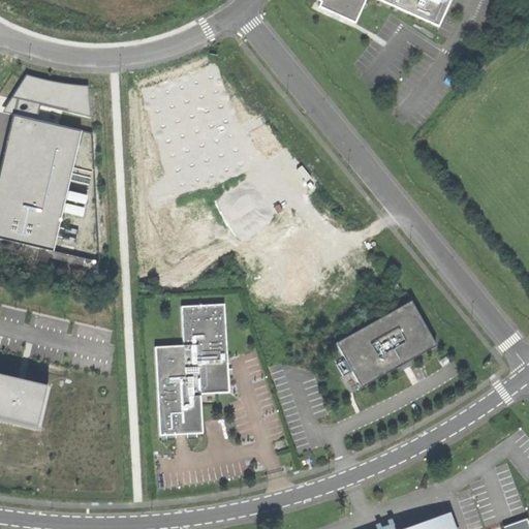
[(317,0),(319,1),(317,6),(353,23),(363,0),(379,0),(437,26),(448,0),(317,0)]
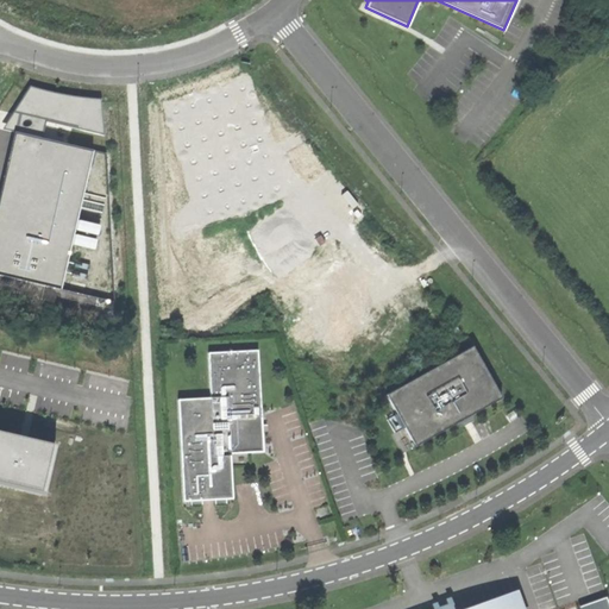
[(32,87),(17,112),(31,115),(36,117),(42,118),(46,120),(105,136),(102,100),(87,100),(32,87)]
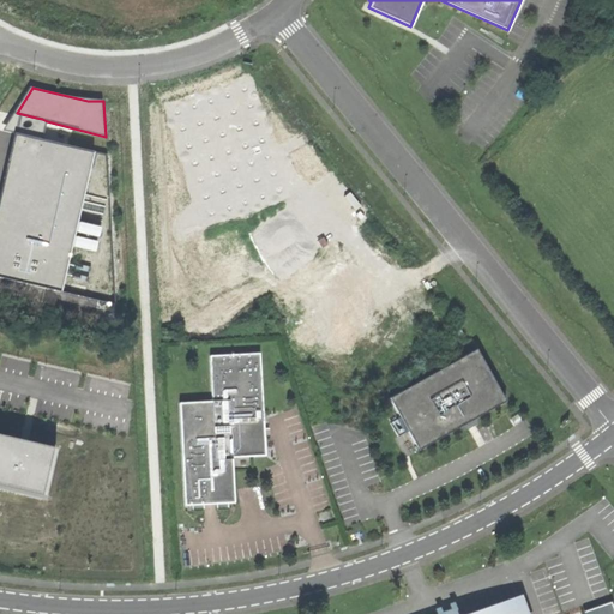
[(34,139),(36,118),(31,116),(17,113),(5,132),(16,136),(34,139)]
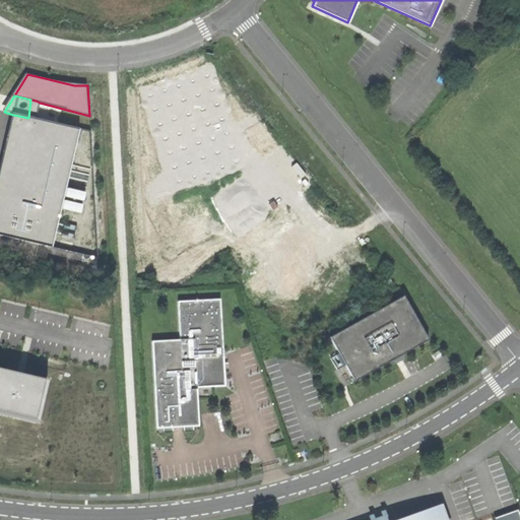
[(38,120),(40,103),(36,101),(30,100),(28,118),(33,119),(38,120)]
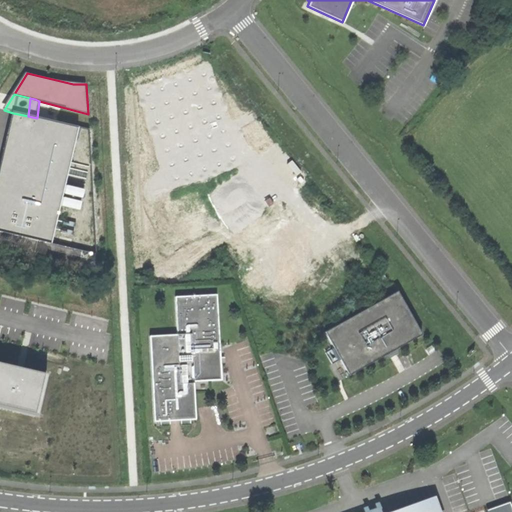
[(13,113),(0,168),(0,228),(52,241),(79,127),(37,118),(32,117),(28,116),(13,113)]
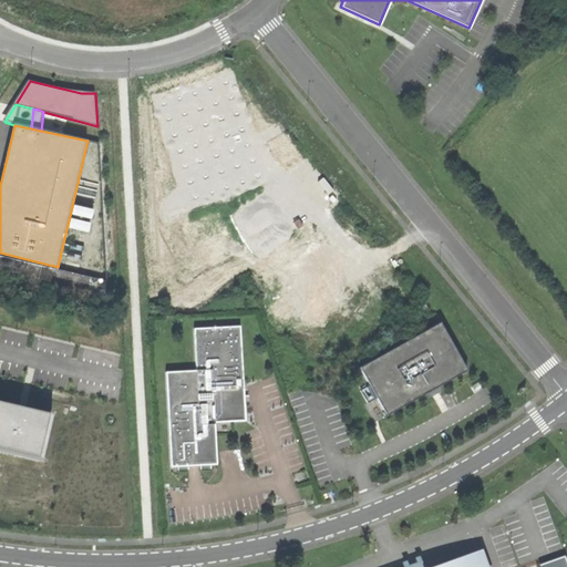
[(440,323),(359,369),(387,416),(426,393),(440,385),(466,371),(440,323)]
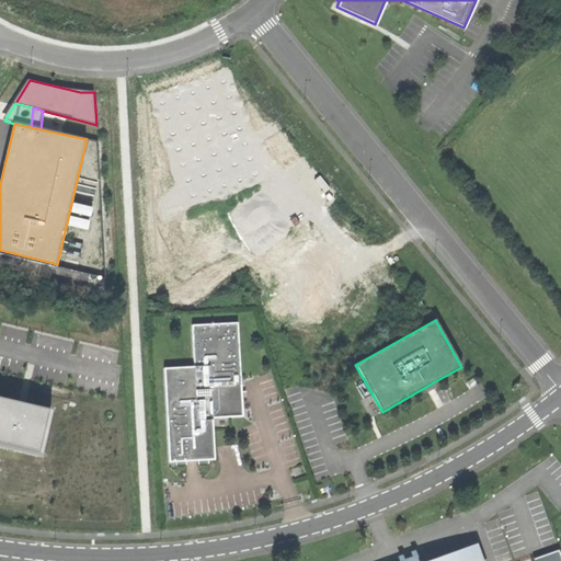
[(242,416),(238,323),(192,325),(194,367),(164,368),(169,462),(176,461),(185,461),(191,460),(197,460),(208,460),(215,459),(213,419),(242,416)]
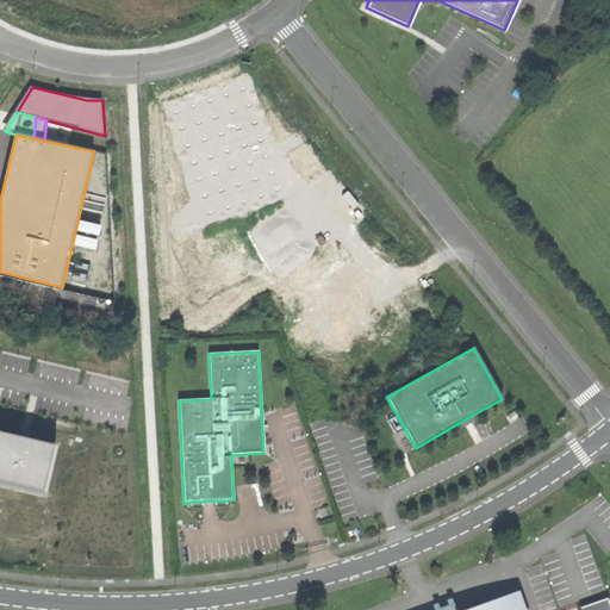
[(475,421),(473,415),(459,423),(462,429),(470,424),(475,421)]
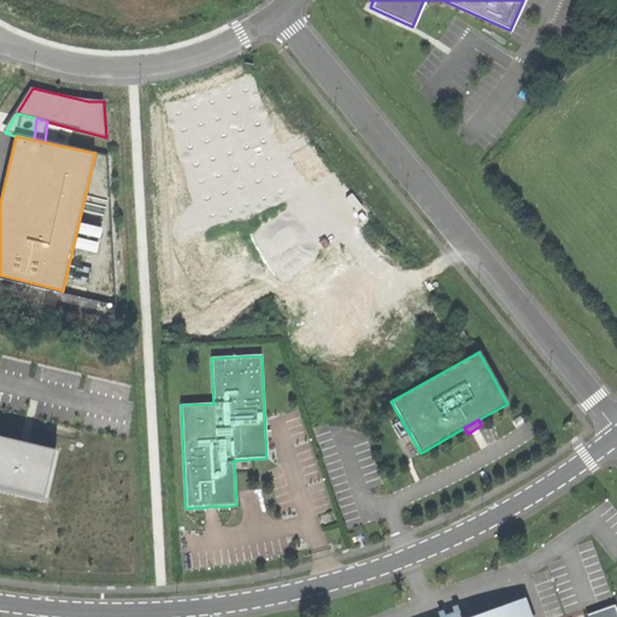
[(0,491),(42,500),(54,451),(0,438),(0,491)]
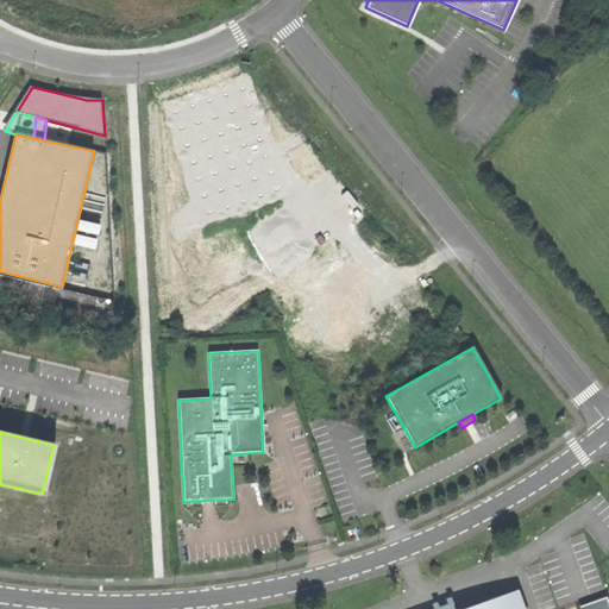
[(515,608),(510,595),(470,608),(515,608)]
